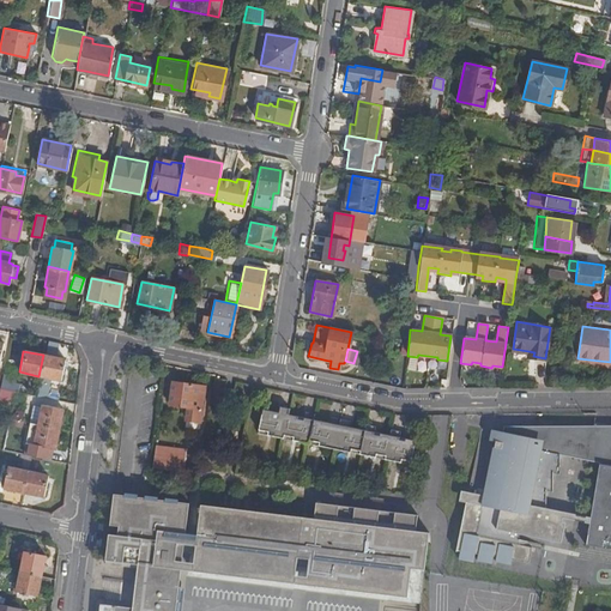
[(64,360),(43,355),(38,376),(60,380),(64,360)]
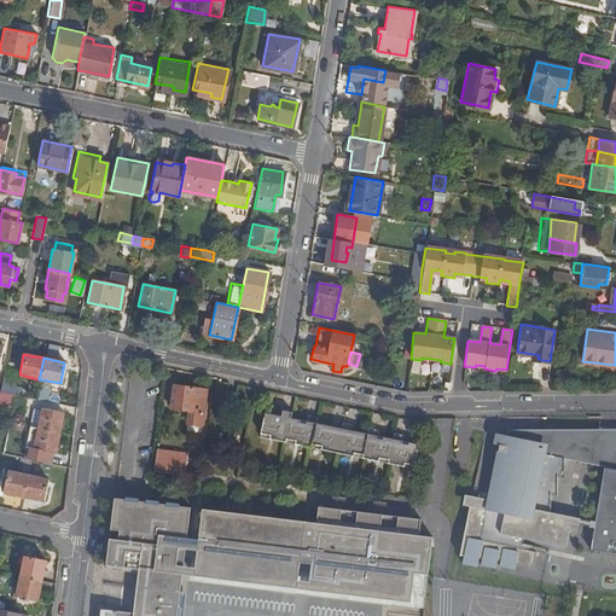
[(13,381),(1,378),(0,383),(0,391),(11,394),(13,381)]
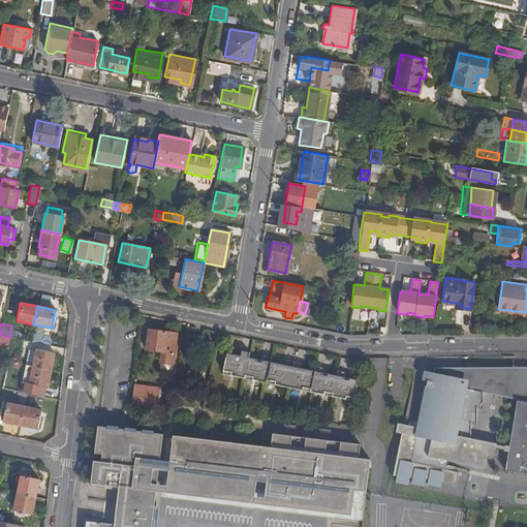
[(172,363),(177,333),(149,329),(146,348),(161,350),(160,360),(169,361),(169,363),(172,363)]
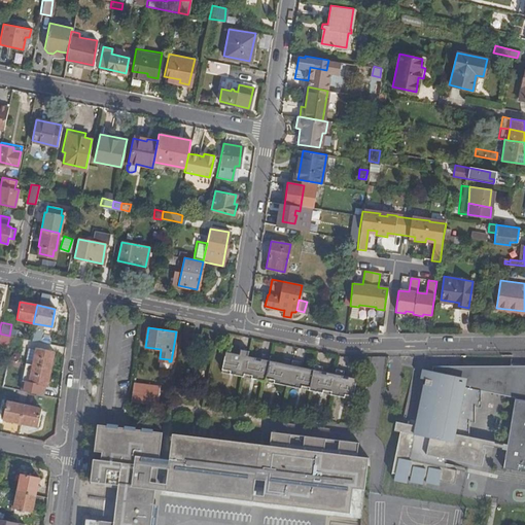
[(12,344),(13,337),(9,336),(0,334),(0,346),(4,347),(5,343),(12,344)]
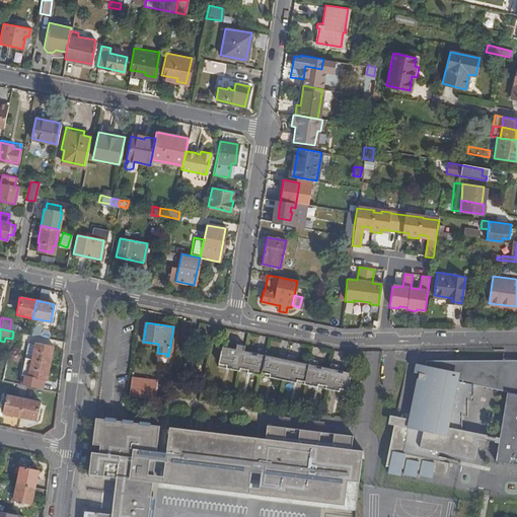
[(196,345),(198,330),(191,328),(188,344),(196,345)]
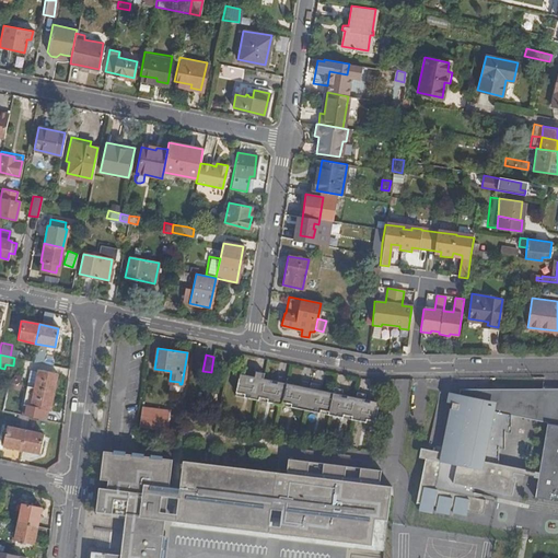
[(34,387),(53,391),(56,373),(37,369),(37,371),(28,370),(25,385),(34,387)]
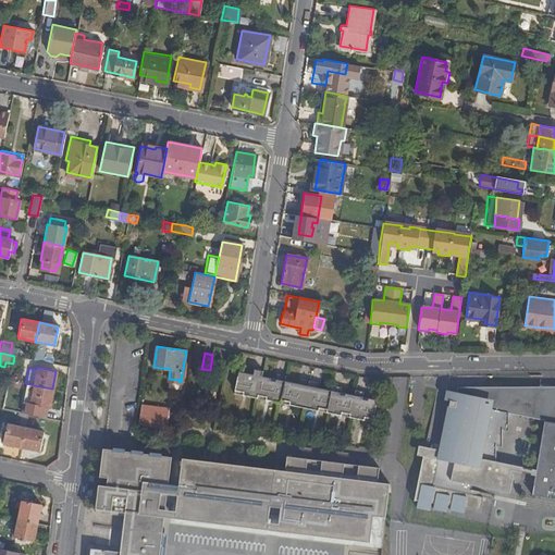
[(254,372),(248,371),(238,370),(234,390),(244,392),(244,394),(245,394),(258,396),(258,395),(267,396),(267,399),(281,402),(281,399),(291,402),(290,404),(319,409),(319,407),(328,409),(328,411),(342,414),(343,411),(352,414),(350,416),(365,418),(366,416),(374,418),(379,397),(369,396),(369,398),(364,397),(364,395),(365,390),(356,387),(355,393),(346,392),(345,394),(341,393),(341,391),(342,385),(333,383),(332,389),(322,386),(322,389),(318,389),(318,386),(319,380),(300,377),(299,382),(299,384),(294,383),(294,381),(285,379),(286,373),(278,372),(276,377),(275,380),(270,379),(271,375),(262,374),(263,369),(255,367),(254,372)]
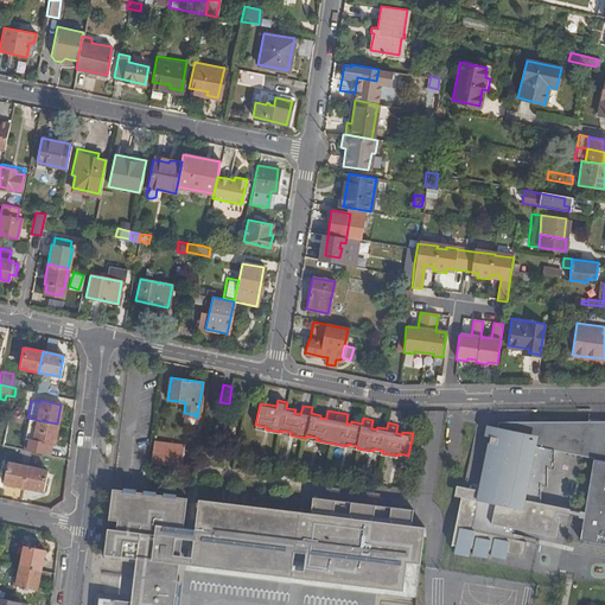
[(52,444),(57,424),(37,420),(36,426),(27,424),(24,439),(25,439),(24,449),(30,451),(44,453),(46,443),(52,444)]
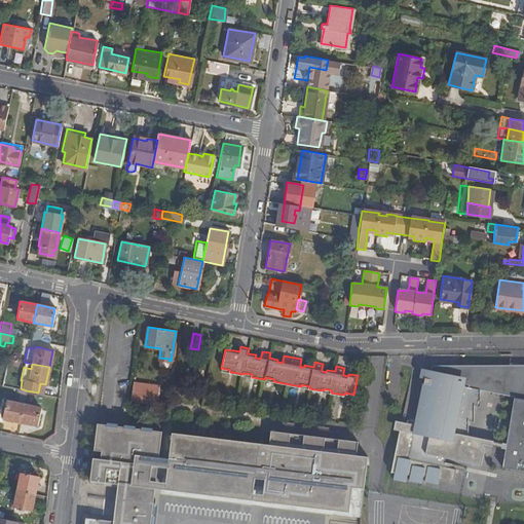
[(523,365),(431,366),(429,371),(507,370),(506,379),(522,382),(523,378),(523,365)]
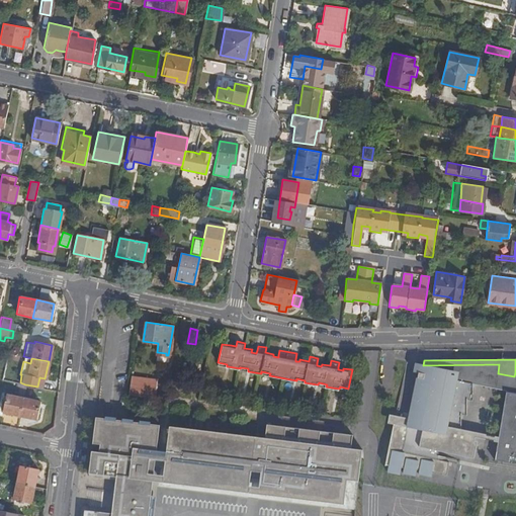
[(515,372),(514,376),(498,373),(499,364),(423,365),(415,363),(413,372),(418,373),(408,419),(395,416),(384,465),(389,465),(388,473),(400,475),(401,467),(404,468),(403,474),(415,477),(416,470),(419,470),(418,475),(430,478),(431,473),(446,475),(449,457),(437,456),(438,451),(443,426),(460,430),(460,415),(465,416),(465,400),(471,401),(471,384),(505,391),(498,436),(497,442),(494,459),(515,463),(515,372)]
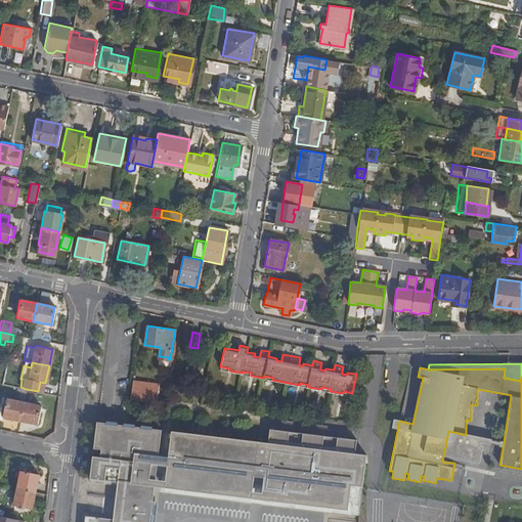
[(130,399),(157,402),(159,384),(133,380),(130,399)]
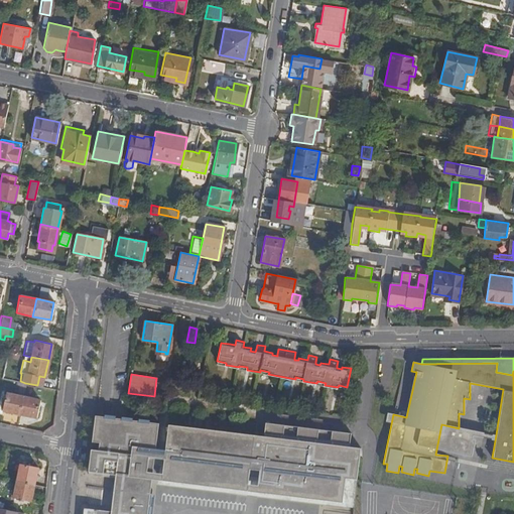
[(2,410),(19,414),(23,396),(5,393),(2,410)]
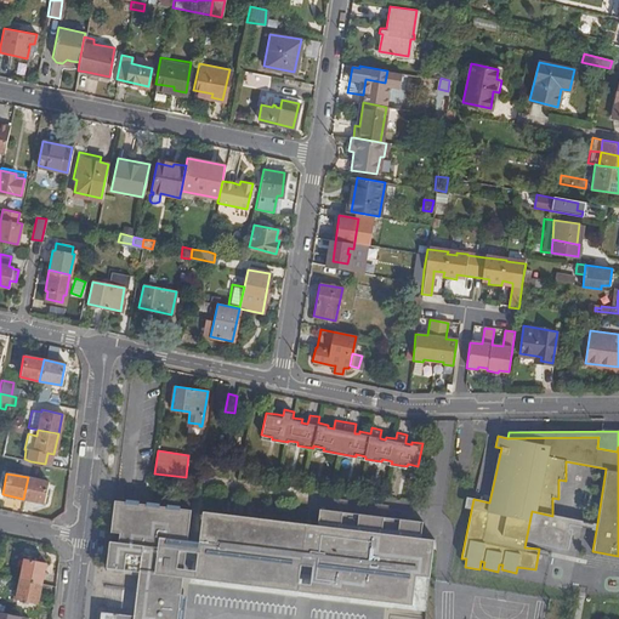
[(28,477),(23,499),(43,503),(47,482),(28,477)]
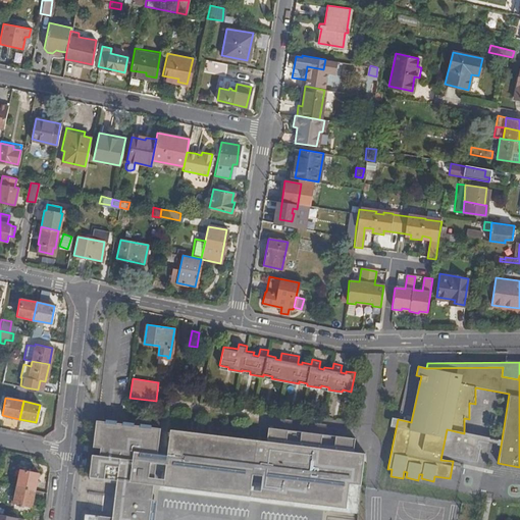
[(116,459),(120,460),(133,461),(131,480),(148,482),(151,462),(162,463),(163,455),(157,455),(161,428),(125,424),(106,421),(97,420),(90,476),(99,477),(113,479),(116,459)]
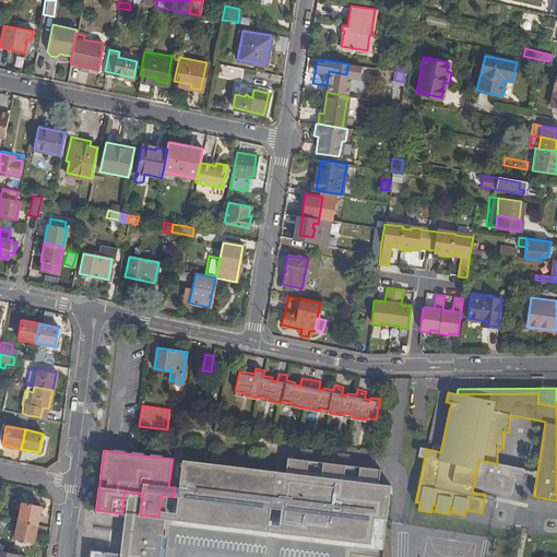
[(377,495),(379,485),(380,470),(287,458),(285,473),(284,478),(274,477),(270,508),(281,510),(280,518),(277,534),(369,545),(377,495)]
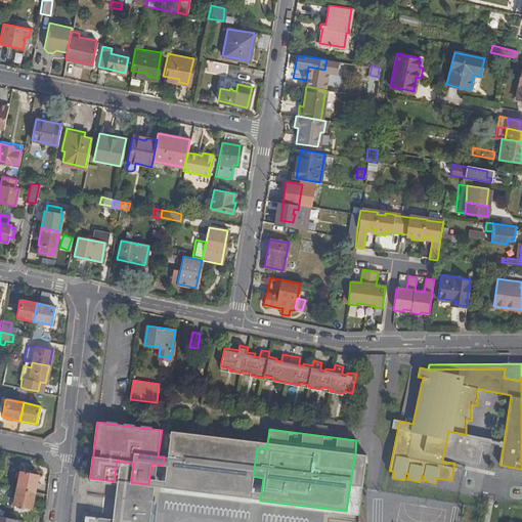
[(443,457),(476,462),(480,442),(503,447),(504,441),(466,435),(448,431),(443,457)]
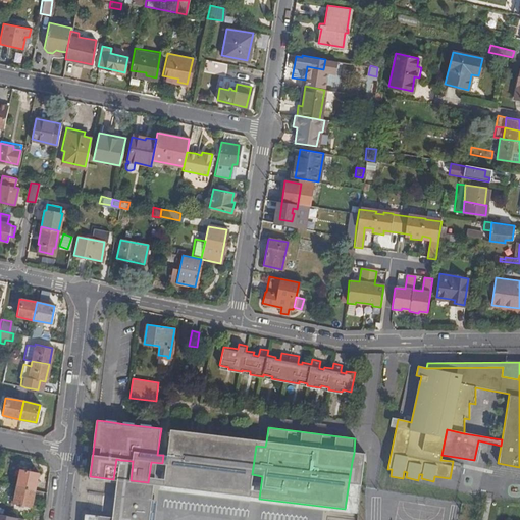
[(176,487),(202,491),(249,497),(251,482),(252,474),(256,446),(256,442),(218,436),(185,432),(170,431),(167,456),(163,455),(162,463),(166,464),(163,486),(176,487)]
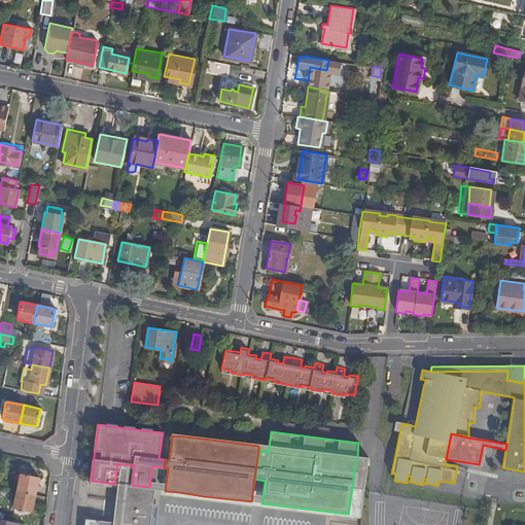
[(368,458),(357,457),(355,466),(350,514),(348,514),(348,517),(360,519),(368,458)]
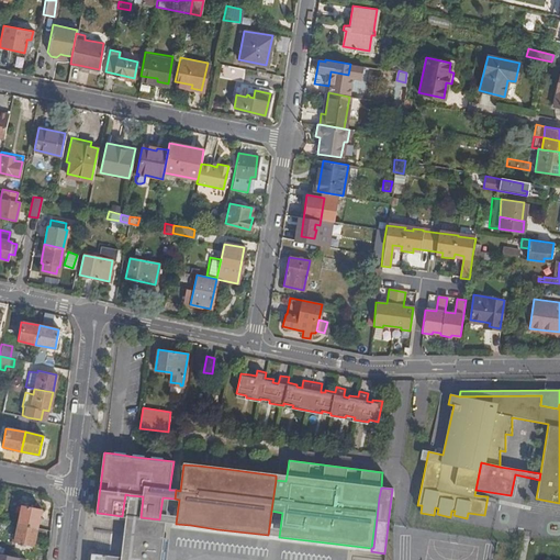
[(97,516),(105,517),(126,521),(130,495),(125,494),(122,516),(107,514),(97,513),(97,516)]
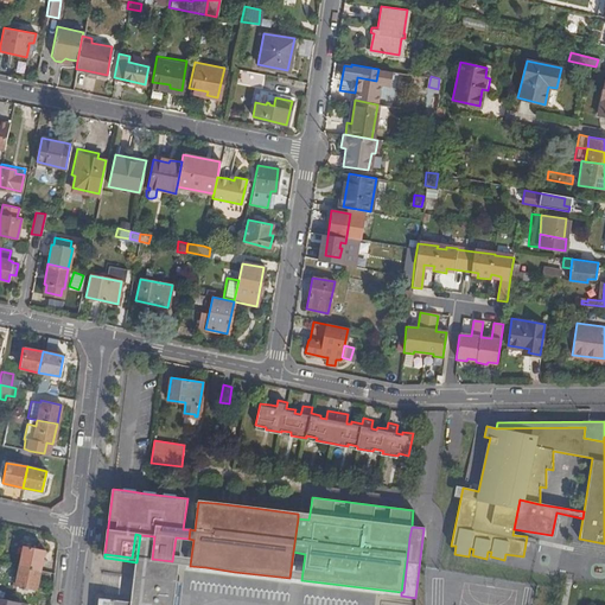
[(140,535),(137,562),(133,593),(132,602),(131,604),(139,604),(142,588),(176,593),(182,547),(188,547),(189,539),(176,537),(172,561),(152,559),(154,536),(140,535)]
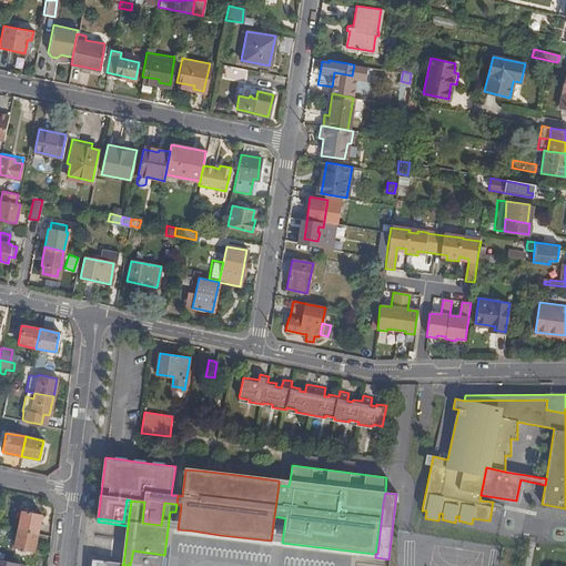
[(220,538),(271,545),(304,549),(375,557),(375,554),(282,543),(284,526),(273,525),(271,541),(220,535),(192,531),(178,529),(181,505),(177,504),(175,512),(173,533),(191,535),(220,538)]
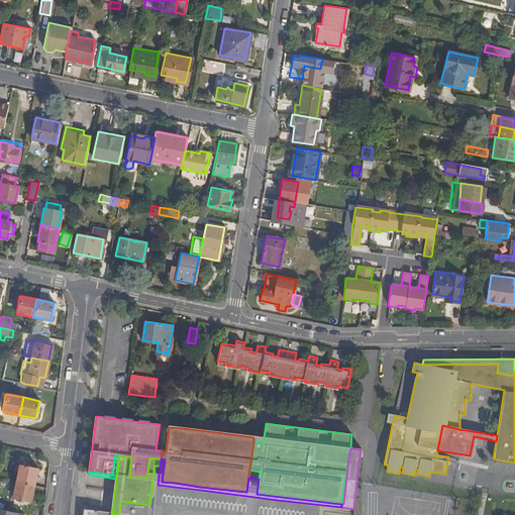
[(16,481),(33,485),(37,468),(20,465),(16,481)]
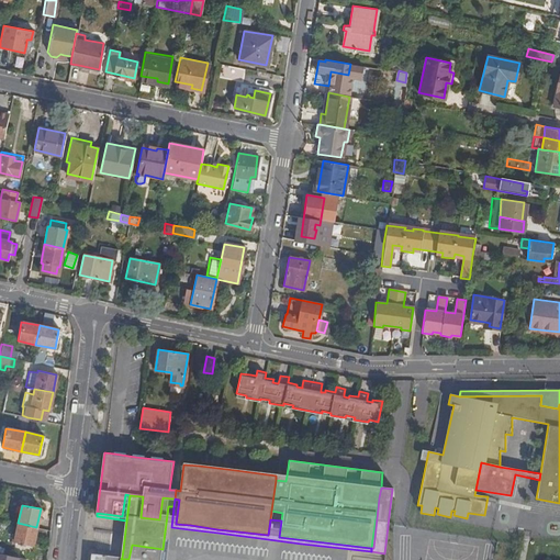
[(33,546),(36,527),(18,523),(14,541),(33,546)]
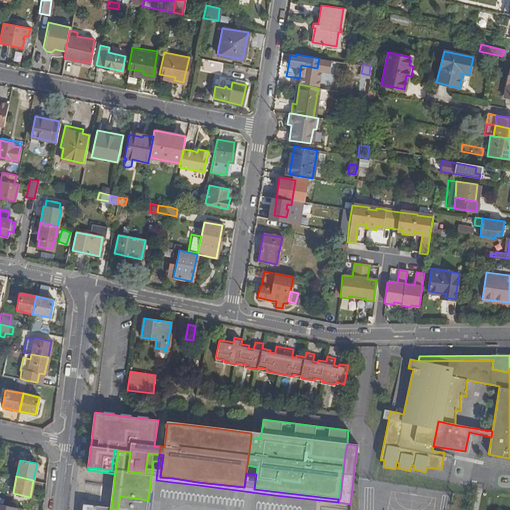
[(110,509),(111,507),(101,506),(92,504),(83,503),(82,509),(146,509),(148,500),(120,496),(117,509),(110,509)]
